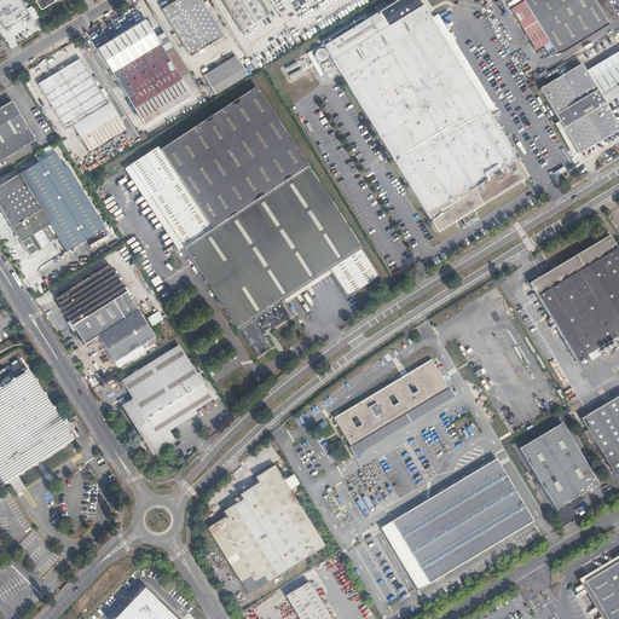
[(5,29),(10,27),(30,15),(21,0),(0,0),(0,21),(0,22),(5,29)]
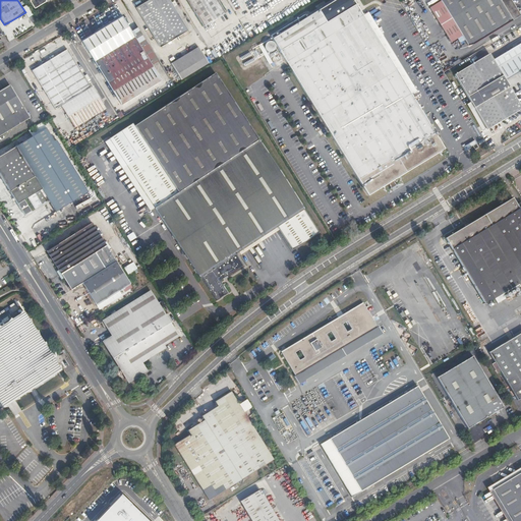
[(30,0),(35,8),(48,0),(30,0)]
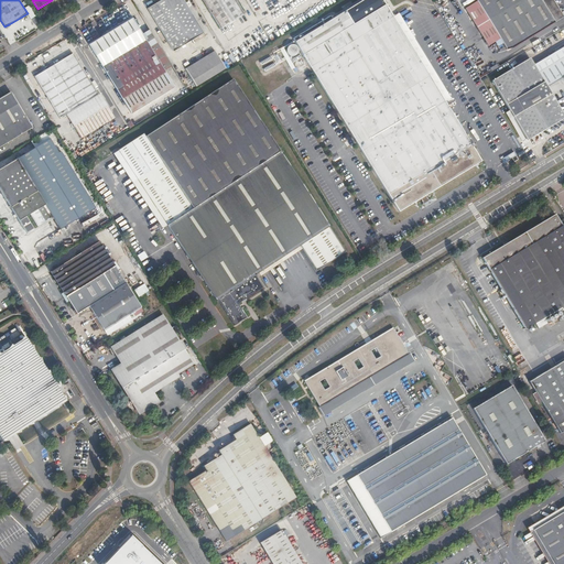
[(173,51),(203,32),(188,8),(183,0),(160,0),(147,8),(173,51)]
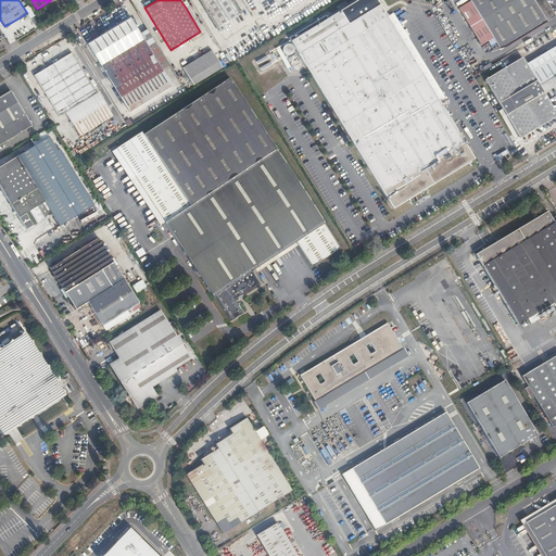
[(200,0),(217,28),(241,13),(231,0),(200,0)]
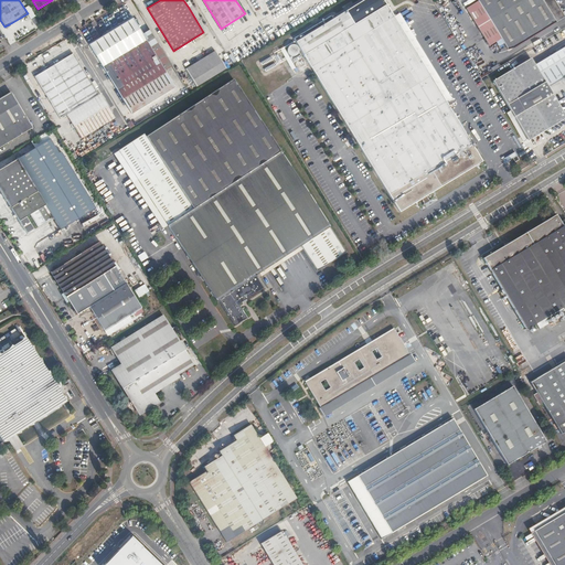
[(255,0),(266,18),(295,0),(255,0)]
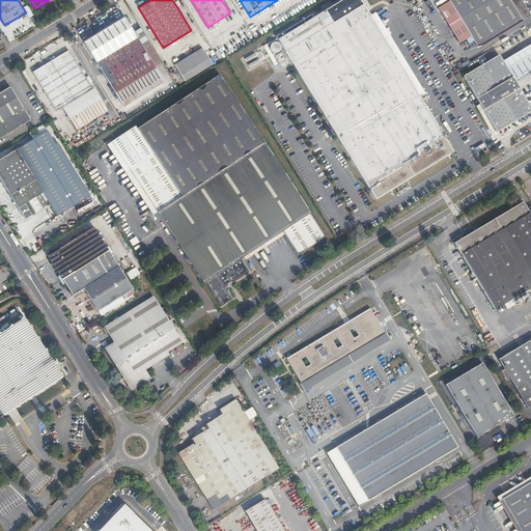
[(375,199),(396,187),(400,184),(453,151),(450,146),(447,141),(445,138),(447,137),(445,134),(444,135),(441,131),(439,127),(360,0),(341,0),(311,19),(309,16),(276,36),(375,199)]
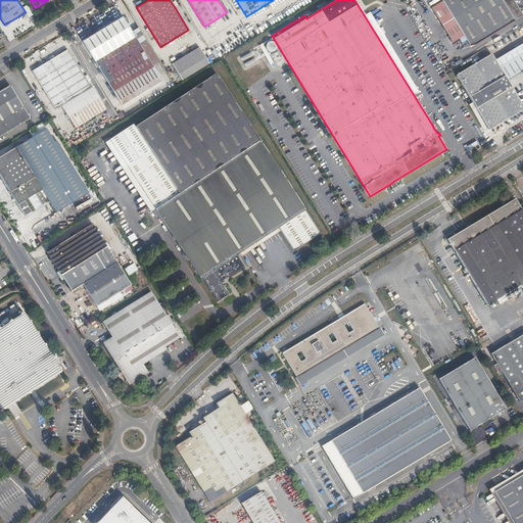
[(464,36),(467,40),(471,47),(522,15),(513,0),(441,0),(442,2),(432,8),(453,43),(455,41),(464,36)]
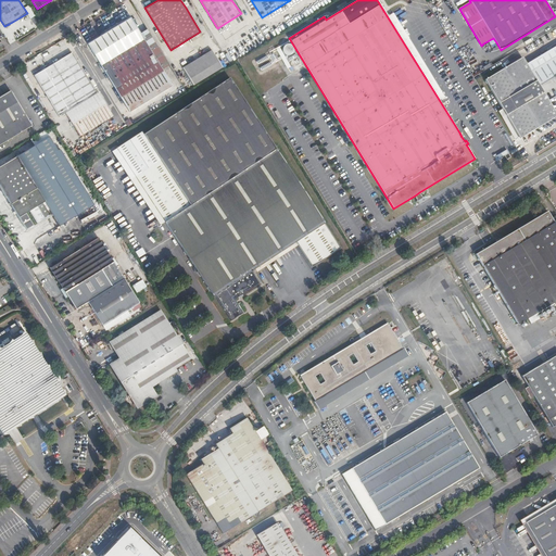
[(130,16),(102,34),(99,36),(87,43),(117,92),(129,112),(172,85),(162,68),(148,45),(130,16)]
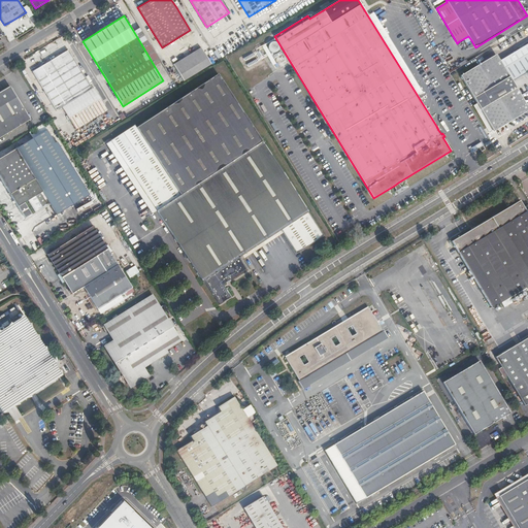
[(220,60),(225,57),(252,40),(244,27),(211,46),(220,60)]
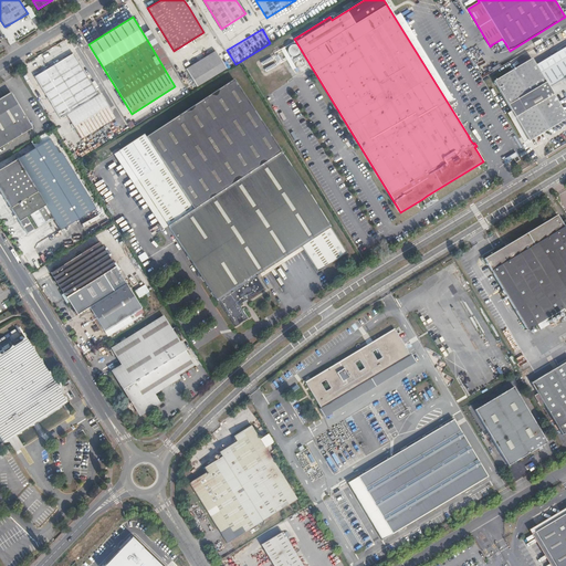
[(495,50),(505,43),(502,39),(492,44),(495,50)]
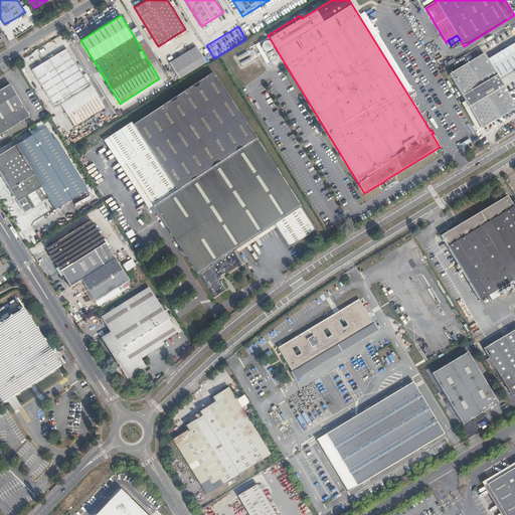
[(143,37),(137,41),(150,63),(156,59),(143,37)]
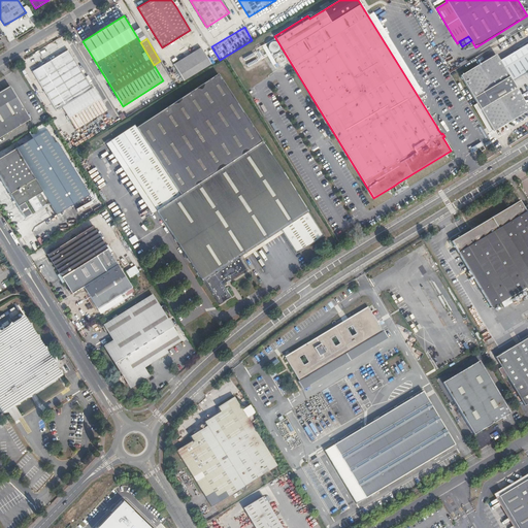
[(527,43),(500,61),(496,55),(461,76),(494,131),(527,110),(527,107),(521,96),(527,91),(527,43)]
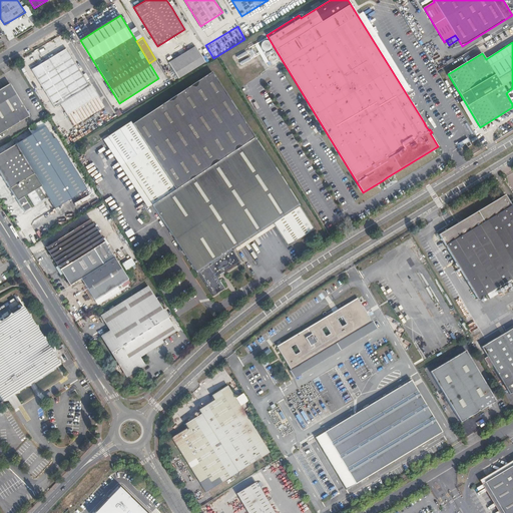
[(171,66),(198,50),(195,45),(169,62),(171,66)]
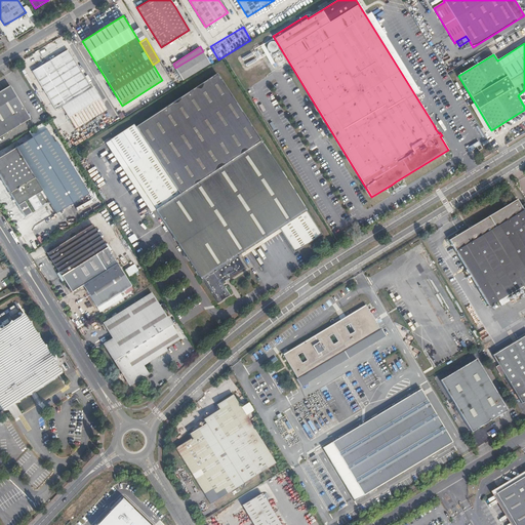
[(91,88),(68,50),(32,72),(55,110),(91,88)]
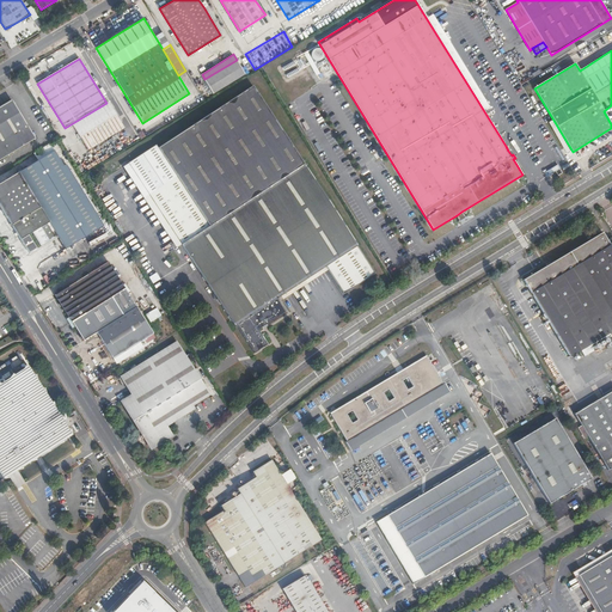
[(245,74),(237,60),(204,79),(213,93),(245,74)]
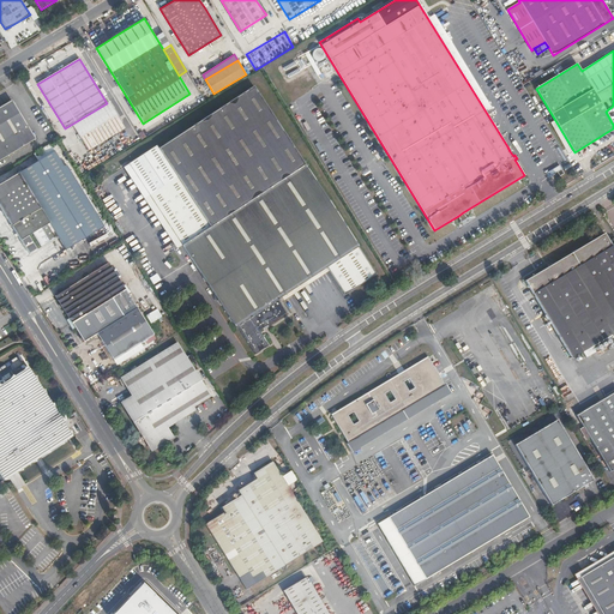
[(160,148),(157,145),(128,163),(235,327),(238,326),(256,354),(269,345),(259,331),(286,313),(281,305),(282,304),(281,302),(280,304),(277,300),(326,268),(344,295),(377,274),(254,86),(160,148)]
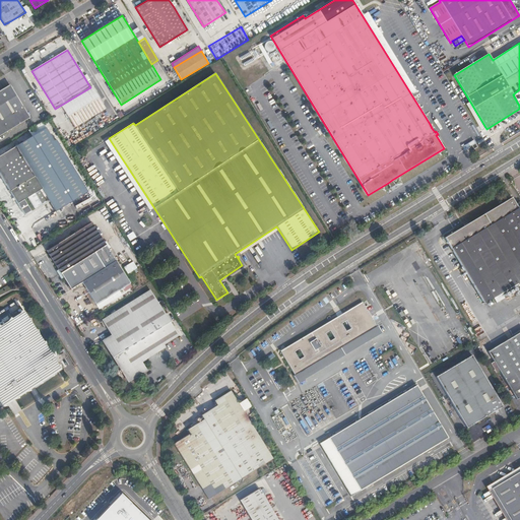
[(0,90),(0,135),(29,118),(10,85),(0,90)]
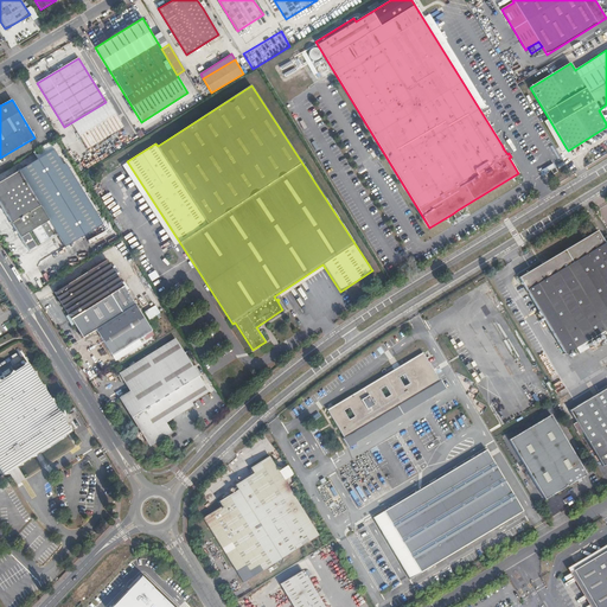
[(123,127),(108,102),(71,123),(87,149),(123,127)]
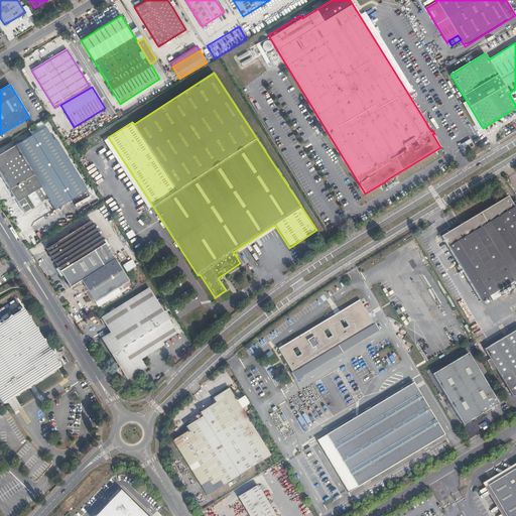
[(36,125),(26,131),(29,136),(39,130),(36,125)]
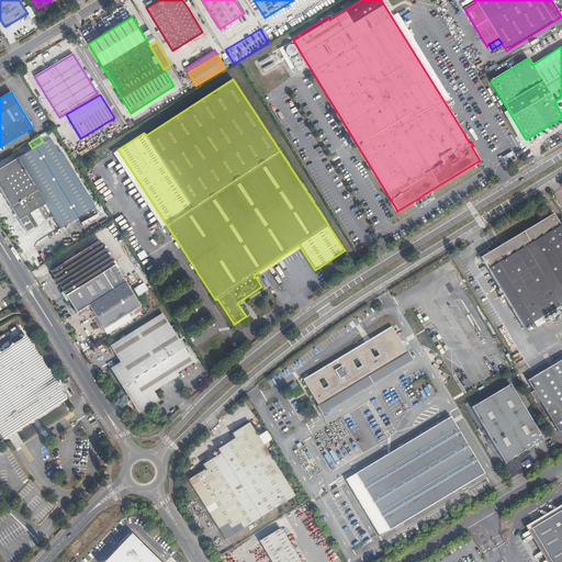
[(0,189),(4,198),(15,214),(42,198),(37,191),(33,183),(38,180),(32,167),(25,171),(23,167),(29,164),(23,154),(21,156),(19,153),(15,155),(17,158),(0,168),(0,189)]
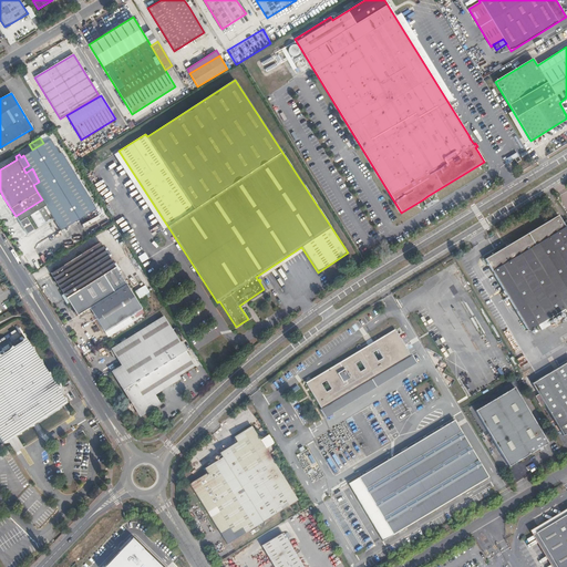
[(517,154),(505,160),(507,163),(518,157),(517,154)]
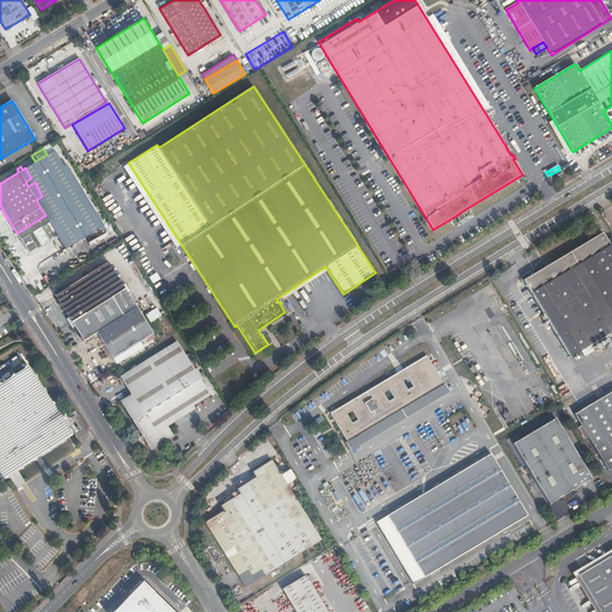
[(43,199),(42,196),(36,200),(41,208),(47,203),(43,199)]
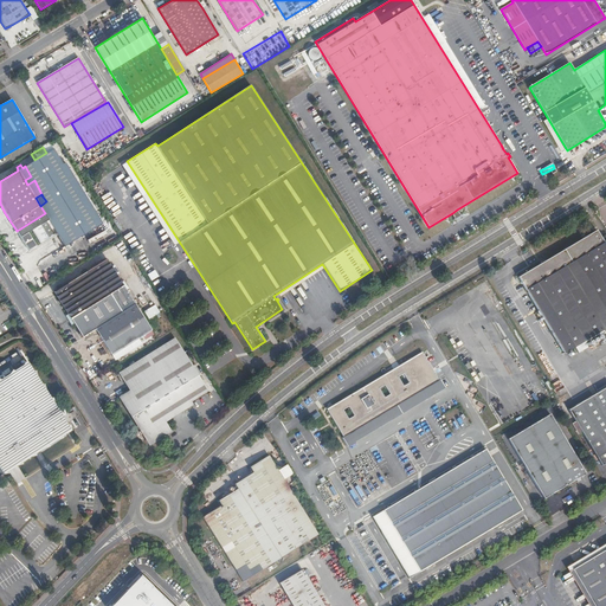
[(40,206),(45,213),(51,210),(46,201),(40,206)]
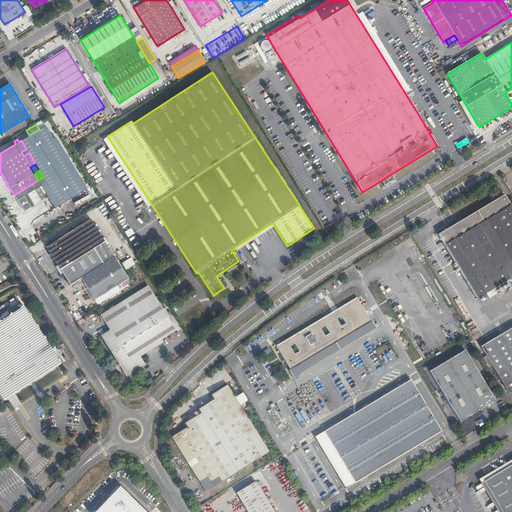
[(43,177),(38,180),(42,188),(48,184),(44,179),(43,177)]
